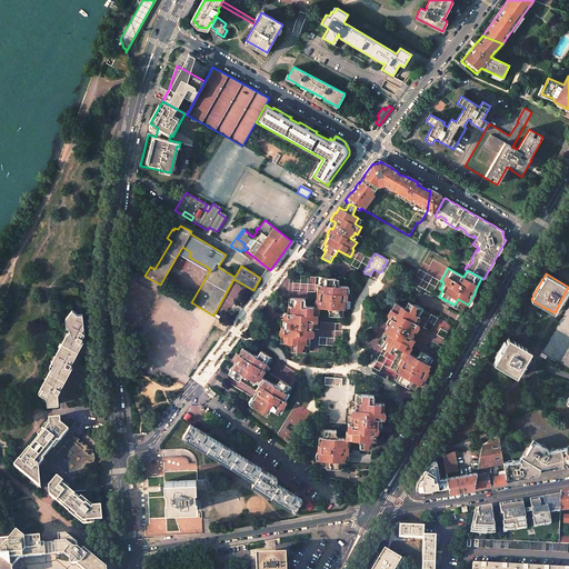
[(292,342),(291,350),(302,350),(303,348),(305,346),(306,338),(307,337),(309,337),(313,337),(313,329),(310,329),(310,327),(309,326),(309,322),(310,322),(313,322),(318,322),(318,316),(319,315),(320,307),(328,308),(328,309),(329,311),(329,316),(340,317),(341,312),(342,311),(342,309),(343,309),(343,307),(342,305),(342,302),(343,301),(346,301),(347,301),(347,296),(348,296),(348,286),(335,286),(336,278),(326,278),(325,281),(323,282),(323,285),(320,285),(320,287),(322,288),(321,290),(321,291),(318,291),(318,298),(316,300),(316,307),(307,306),(307,305),(306,302),(306,298),(295,298),(295,300),(292,302),(292,305),(290,305),(289,305),(289,312),(285,312),(285,319),(288,319),(288,322),(288,327),(283,327),(281,327),(280,335),(282,335),(281,341),(292,342)]
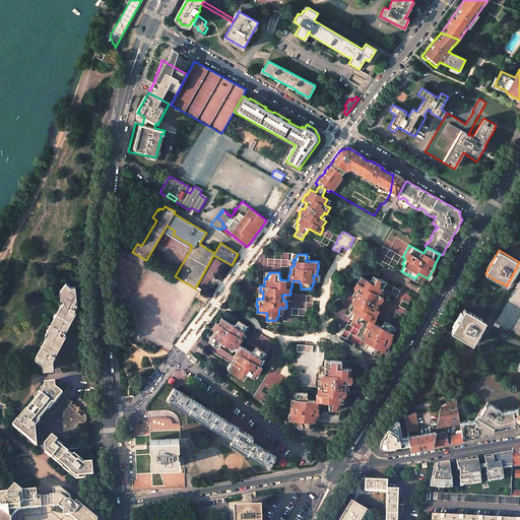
[(372,352),(375,347),(385,352),(388,346),(392,340),(390,339),(389,339),(392,333),(395,327),(385,321),(383,324),(382,325),(381,326),(374,322),(376,318),(376,316),(379,310),(377,309),(375,308),(375,306),(376,304),(377,304),(378,302),(376,300),(377,299),(379,295),(381,295),(384,288),(381,287),(382,285),(382,283),(383,281),(374,275),(371,280),(362,276),(359,282),(358,281),(354,287),(356,288),(359,289),(359,291),(355,297),(351,303),(352,303),(355,305),(355,306),(353,311),(353,312),(352,314),(352,315),(350,318),(358,322),(360,318),(363,318),(363,316),(370,320),(367,326),(368,327),(364,333),(365,333),(362,339),(364,340),(366,341),(365,343),(366,344),(364,348),(372,352)]
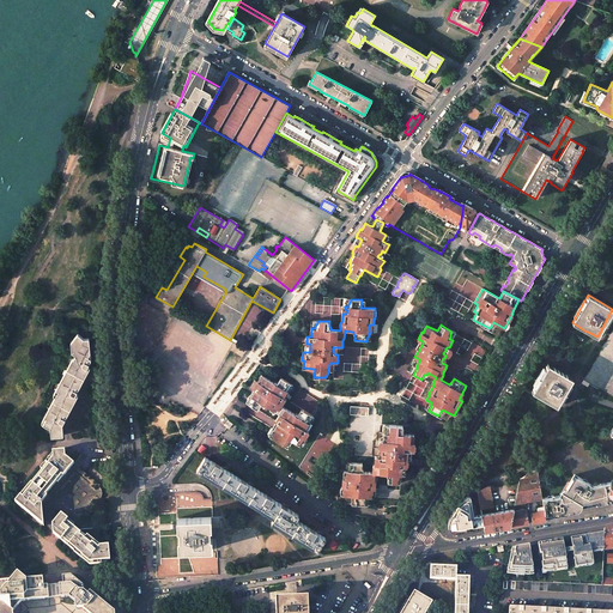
[(612,328),(581,383),(588,387),(589,383),(612,396),(612,328)]
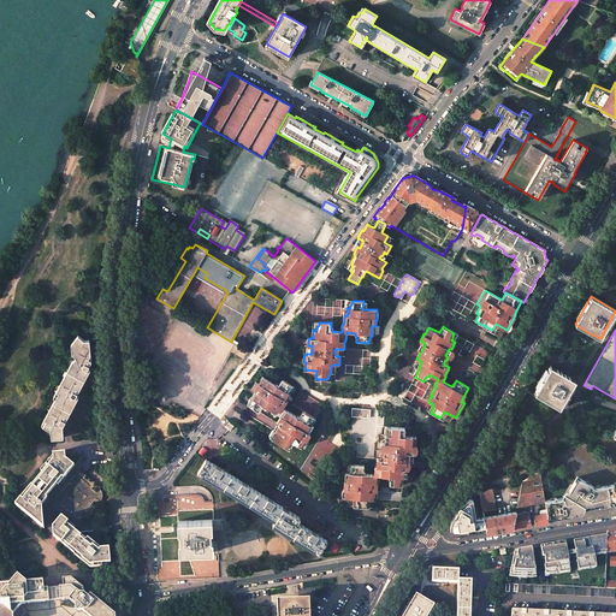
[(47,415),(42,424),(43,426),(51,430),(52,438),(64,438),(64,426),(65,424),(66,421),(64,420),(65,419),(66,419),(67,419),(76,402),(80,397),(77,396),(78,394),(76,392),(76,391),(77,391),(80,391),(88,374),(90,369),(86,367),(87,366),(88,367),(92,361),(90,360),(89,359),(90,355),(89,339),(84,339),(78,336),(72,345),(72,355),(75,357),(76,359),(75,361),(72,362),(63,381),(63,383),(64,384),(63,386),(61,386),(59,388),(54,396),(55,398),(51,409),(51,410),(52,412),(51,414),(49,414),(47,415)]
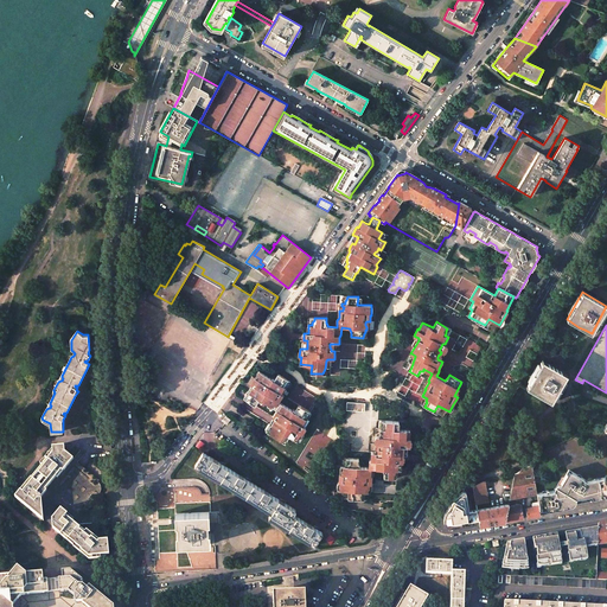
[(560,370),(542,360),(526,388),(551,402),(567,375),(560,370)]
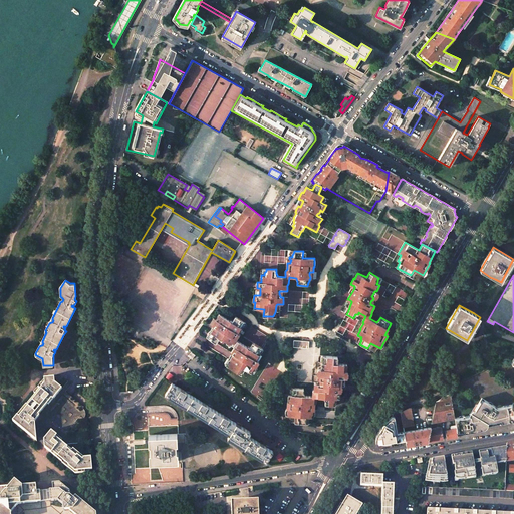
[(208,335),(209,337),(208,339),(215,343),(218,339),(221,340),(221,339),(233,347),(230,352),(232,353),(233,354),(228,362),(228,364),(227,365),(241,374),(245,368),(249,371),(250,369),(252,368),(253,366),(255,367),(259,361),(256,359),(254,358),(253,357),(253,355),(255,355),(258,350),(258,348),(259,346),(252,342),(249,346),(247,345),(247,346),(236,340),(239,334),(237,333),(235,331),(234,330),(235,329),(237,328),(240,323),(240,321),(241,319),(235,314),(231,320),(229,318),(228,319),(218,313),(215,319),(213,318),(209,324),(213,326),(214,326),(208,335)]
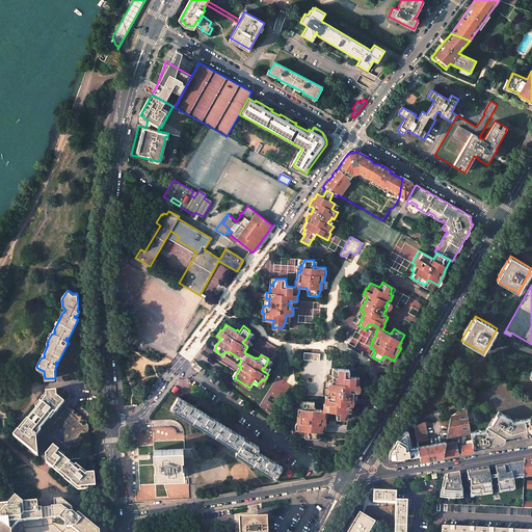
[(243,343),(245,345),(254,333),(249,330),(248,333),(248,335),(245,340),(243,341),(242,342),(243,343)]
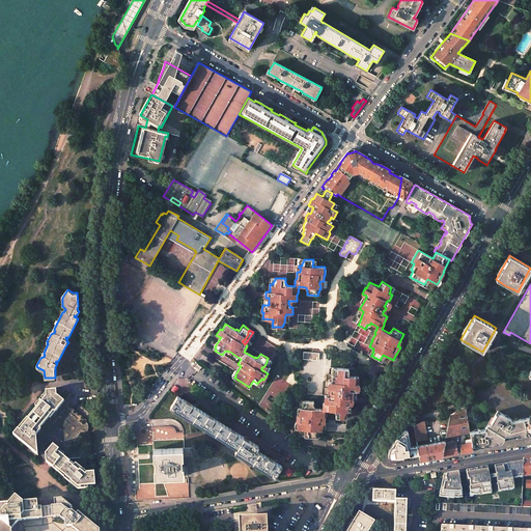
[(177,338),(167,333),(162,343),(172,348),(177,338)]
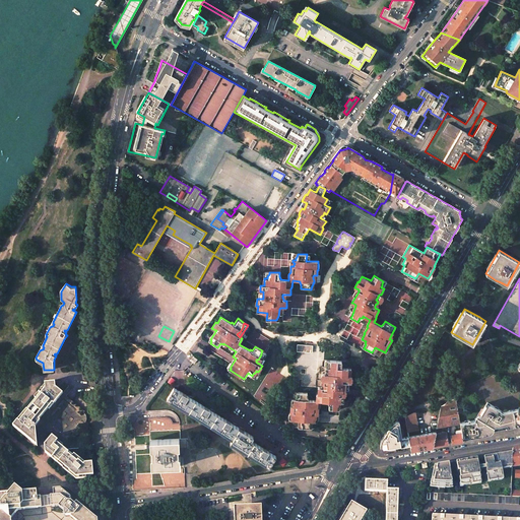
[(215,330),(208,341),(210,343),(211,341),(210,339),(216,330),(215,330)]
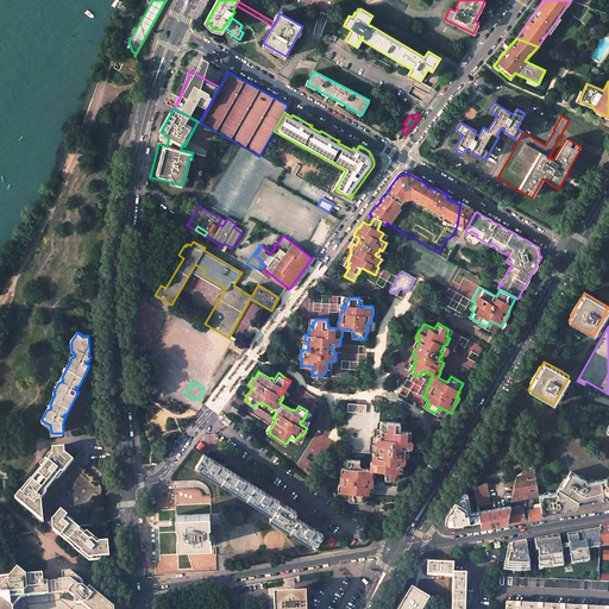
[(301,425),(303,426),(312,413),(307,410),(306,413),(306,415),(302,421),(300,421),(300,424),(301,425)]
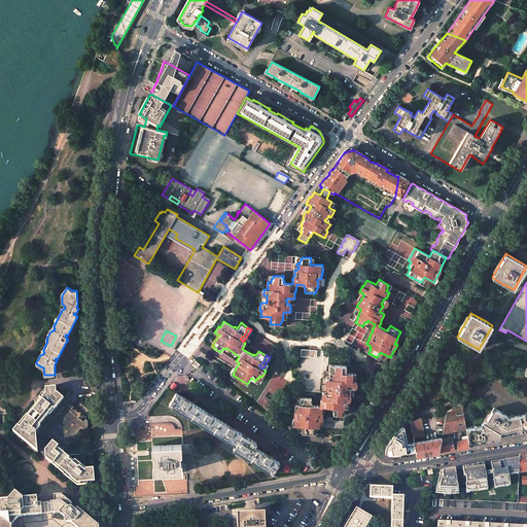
[(292,425),(305,426),(305,432),(314,433),(314,429),(316,428),(316,426),(318,426),(319,426),(320,420),(321,420),(323,420),(323,413),(324,412),(324,406),(332,407),(332,408),(334,409),(334,414),(342,414),(342,411),(344,409),(344,408),(346,408),(348,408),(348,400),(349,400),(350,393),(349,393),(349,387),(352,387),(355,387),(355,380),(355,374),(346,373),(346,365),(335,364),(335,367),(334,369),(334,377),(331,378),(329,378),(326,378),(326,384),(328,385),(328,387),(329,388),(329,390),(328,391),(325,391),(322,391),(322,398),(321,398),(320,405),(312,405),(313,402),(311,401),(311,397),(303,397),(303,400),(302,401),(302,405),(300,405),(299,405),(297,407),(300,408),(300,411),(299,411),(295,411),(294,411),(294,418),(293,418),(292,425)]
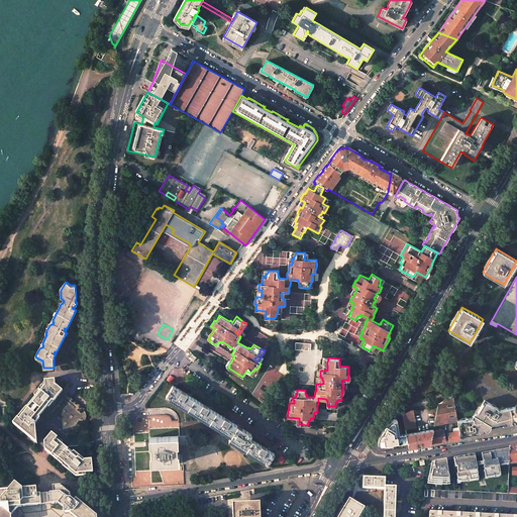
[(475,418),(457,421),(458,427),(458,431),(459,434),(476,431),(494,428),(514,425),(516,424),(516,360),(515,365),(516,365),(516,406),(516,407),(500,410),(485,401),(475,418)]
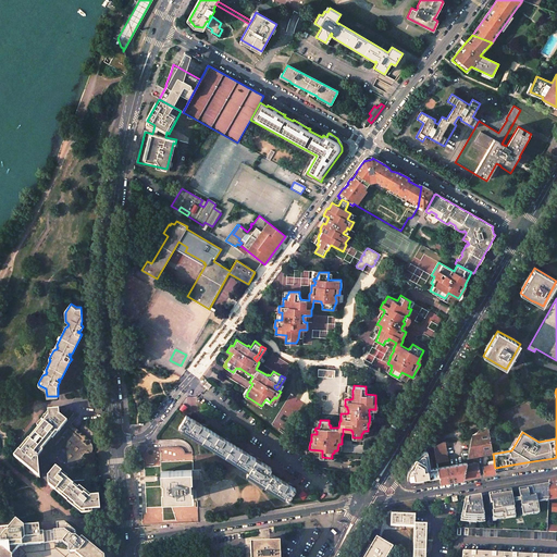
[(23,444),(14,455),(39,477),(37,455),(41,449),(41,448),(50,437),(52,438),(66,421),(60,415),(59,409),(48,409),(48,412),(44,419),(38,425),(39,426),(29,438),(28,437),(23,444)]
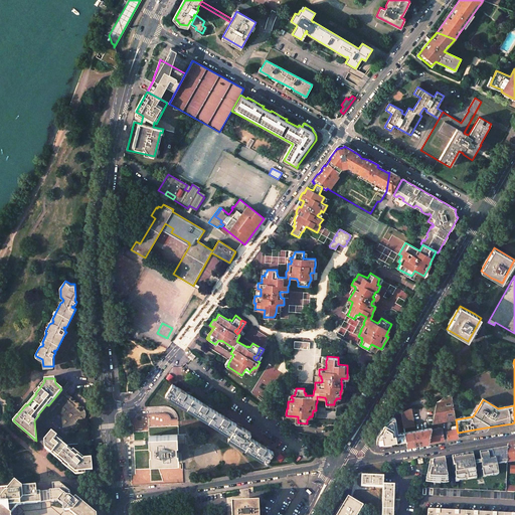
[(172,383),(165,395),(230,436),(228,439),(267,463),(274,452),(259,443),(248,437),(251,433),(236,423),(216,411),(197,399),(189,394),(179,387),(172,383)]
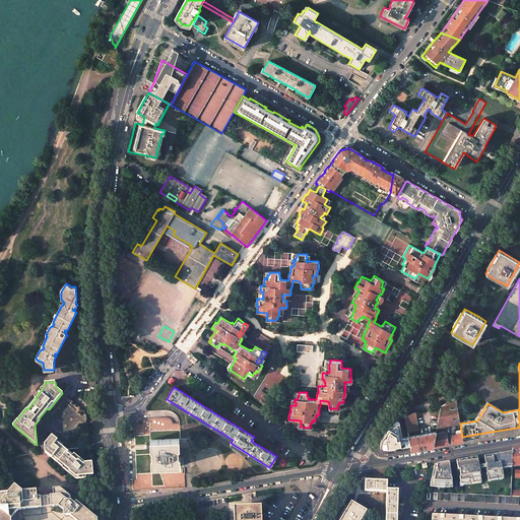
[(455,397),(442,405),(437,428),(436,430),(447,429),(446,427),(460,424),(455,397)]
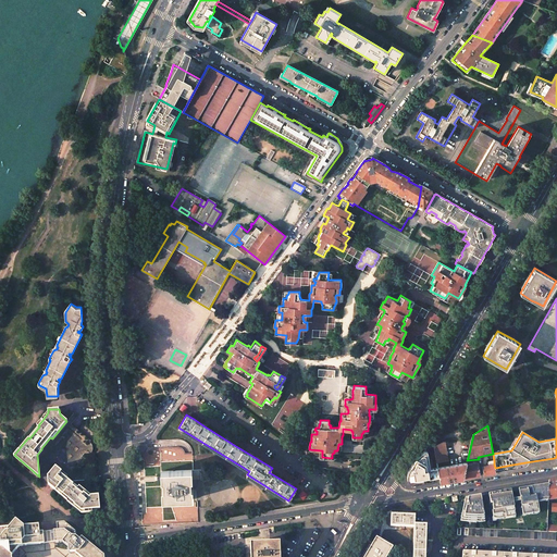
[(91,453),(90,438),(70,426),(69,426),(57,447),(57,450),(61,450),(61,455),(63,457),(65,456),(65,450),(60,448),(65,447),(65,444),(69,446),(66,450),(67,457),(67,456),(67,453),(73,456),(74,456),(77,457),(82,457),(84,453),(91,453)]
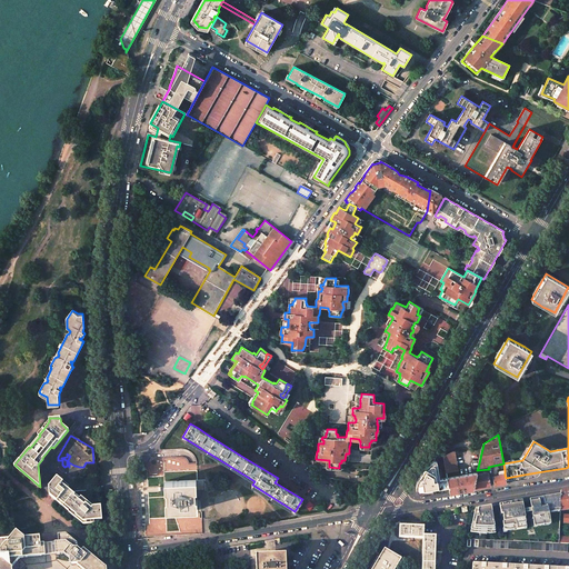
[(483,440),(471,445),(470,448),(469,448),(465,466),(475,468),(478,468),(483,443),(483,440)]
